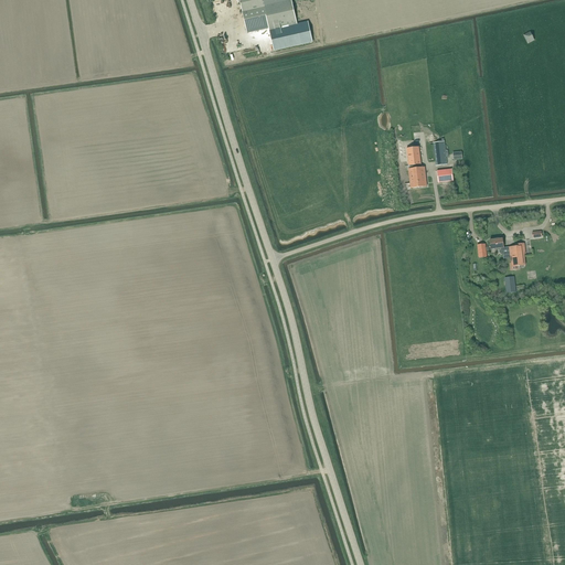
[(297,24),(291,0),(240,0),(247,33),(268,29),(274,51),(312,42),(308,21),(297,24)]
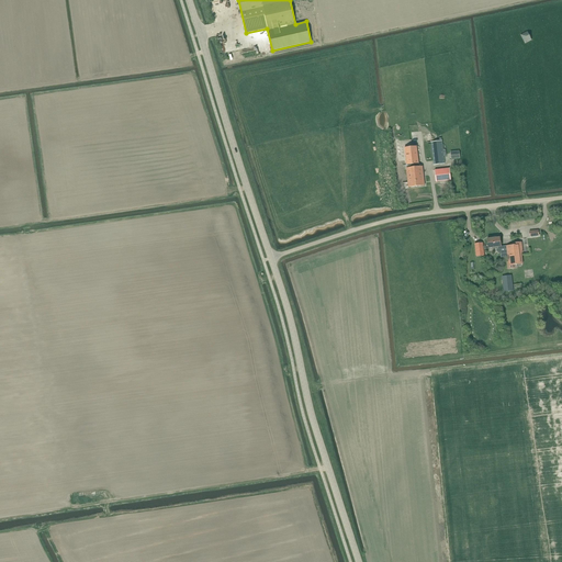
[(527,32),(520,35),(525,44),(531,40),(527,32)]
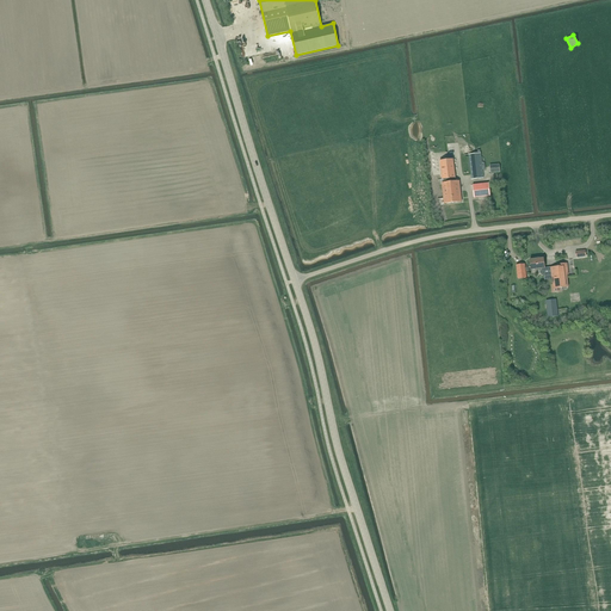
[(481,153),(469,155),(471,180),(483,178),(482,171),(486,170),(485,162),(482,162),(481,153)]
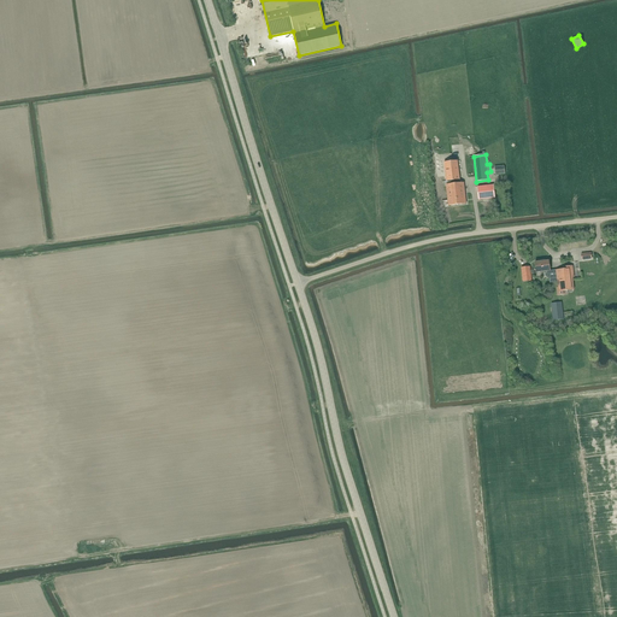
[(460,183),(458,162),(444,163),(447,184),(446,184),(447,200),(460,199),(460,195),(465,194),(464,183),(460,183)]
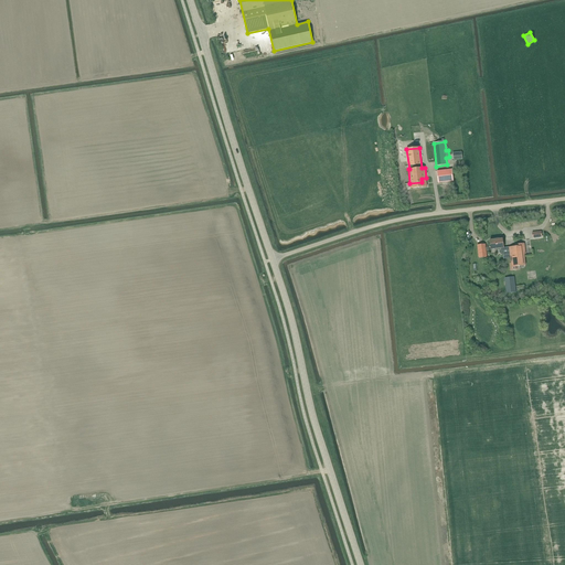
[(451,169),(437,171),(438,183),(454,181),(451,169)]
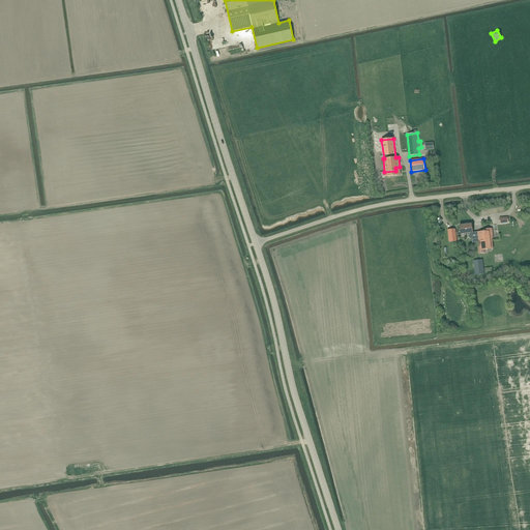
[(400,176),(400,171),(400,167),(395,168),(395,171),(384,172),(385,177),(400,176)]
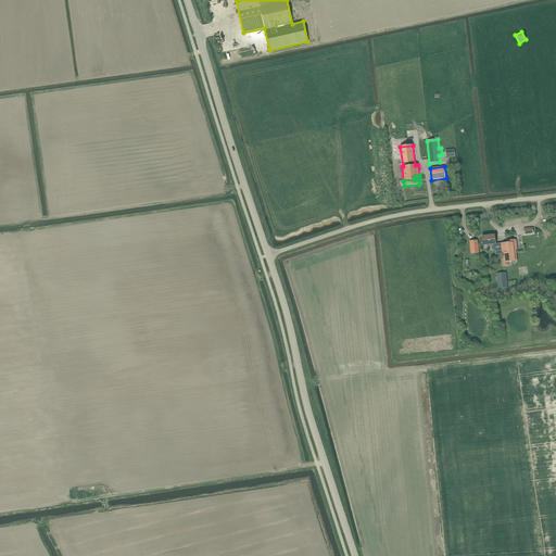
[(493,244),(495,244),(494,235),(482,237),(483,245),(493,244)]
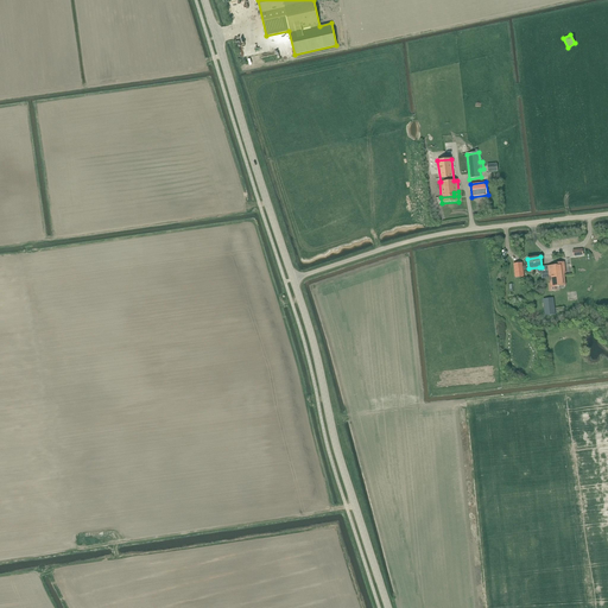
[(523,263),(513,264),(515,278),(524,277),(523,263)]
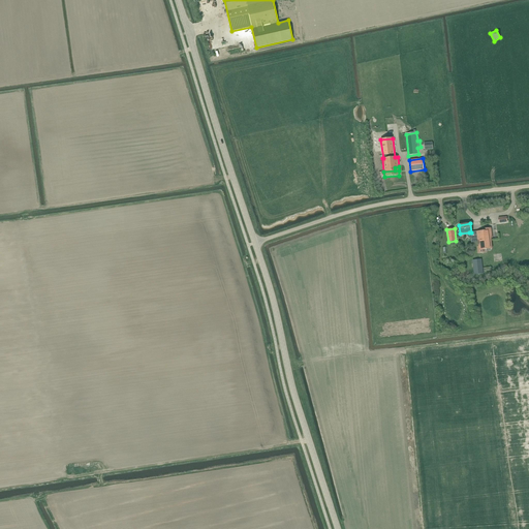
[(473,242),(478,242),(478,247),(477,247),(477,253),(481,253),(488,252),(488,249),(492,249),(491,241),(490,229),(486,230),(486,229),(483,229),(483,230),(477,231),(471,232),(469,232),(469,237),(472,236),(473,242)]
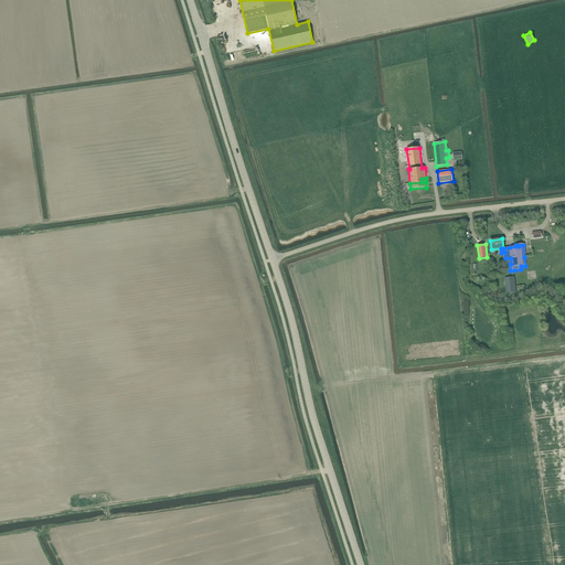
[(514,277),(504,278),(507,294),(516,292),(515,287),(515,283),(514,283),(514,281),(515,281),(514,277)]
